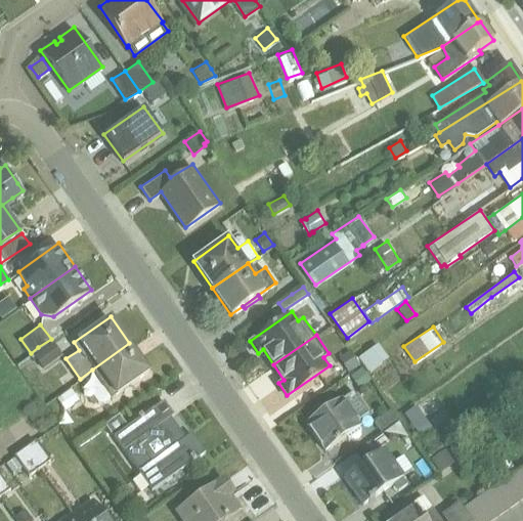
[(53,340),(34,352),(43,367),(63,353),(53,340)]
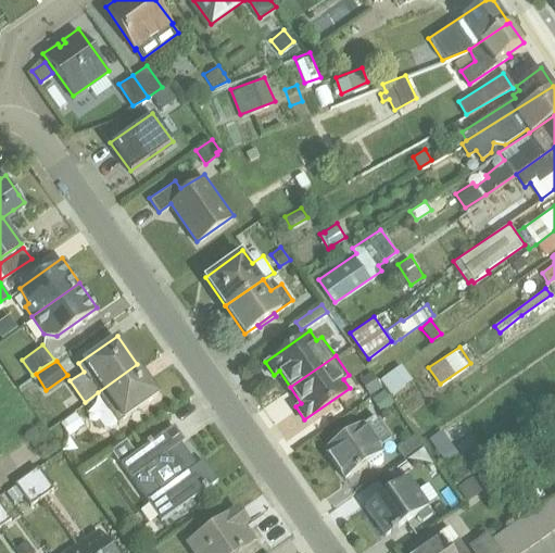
[(401,362),(379,377),(391,393),(412,378),(401,362)]
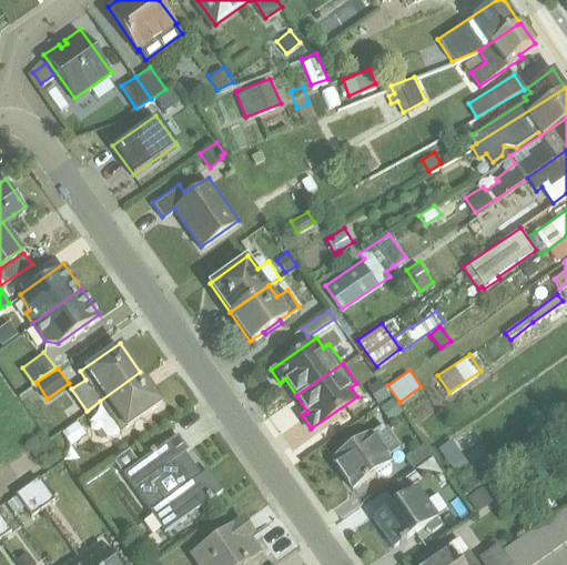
[(140,372),(100,401),(109,415),(101,420),(101,426),(107,434),(112,436),(161,402),(140,372)]
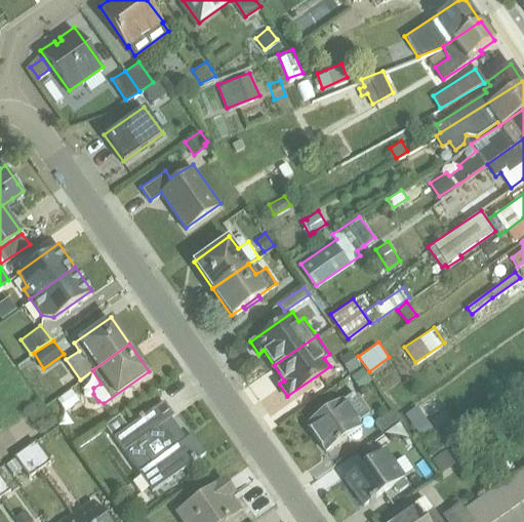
[(351,350),(339,357),(350,372),(360,364),(356,358),(351,350)]
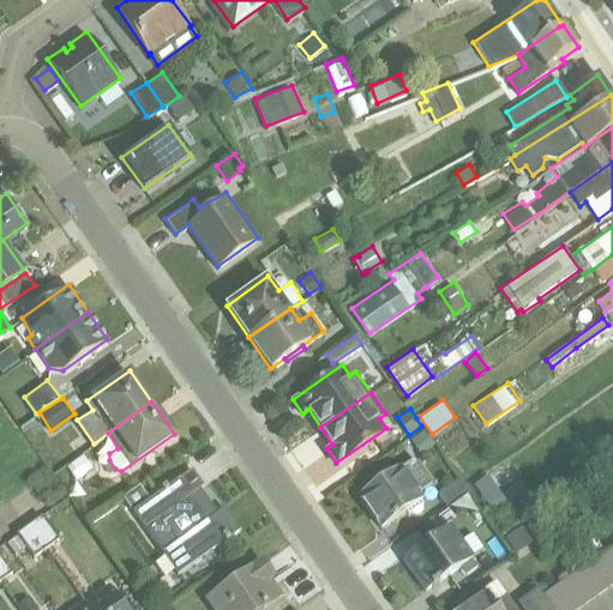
[(23,440),(37,430),(25,411),(10,421),(23,440)]
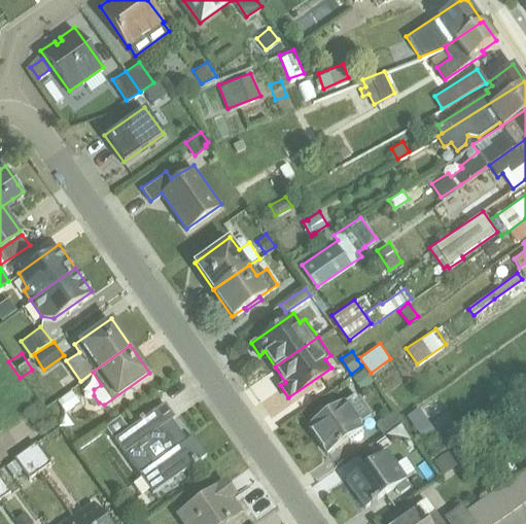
[(364,370),(352,377),(362,388),(372,381),(364,370)]
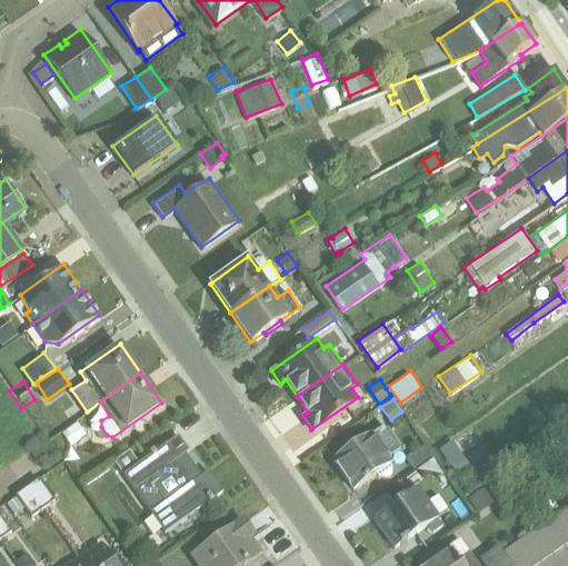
[(77,420),(62,430),(71,444),(86,434),(77,420)]
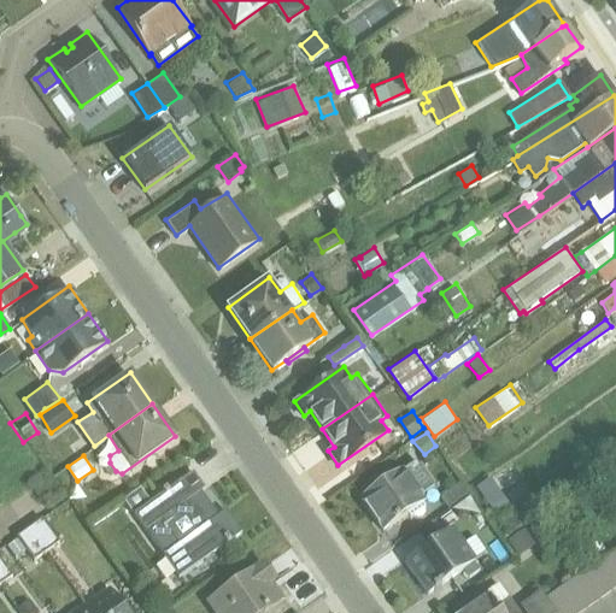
[(416,458),(361,496),(382,529),(408,511),(411,514),(424,505),(423,502),(426,500),(421,493),(433,484),(416,458)]
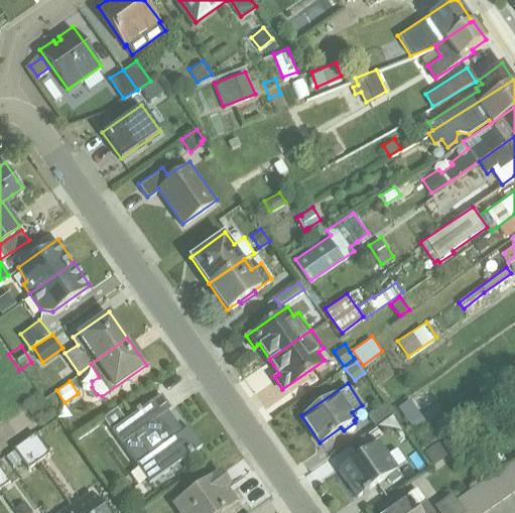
[(33,392),(17,398),(24,418),(41,411),(33,392)]
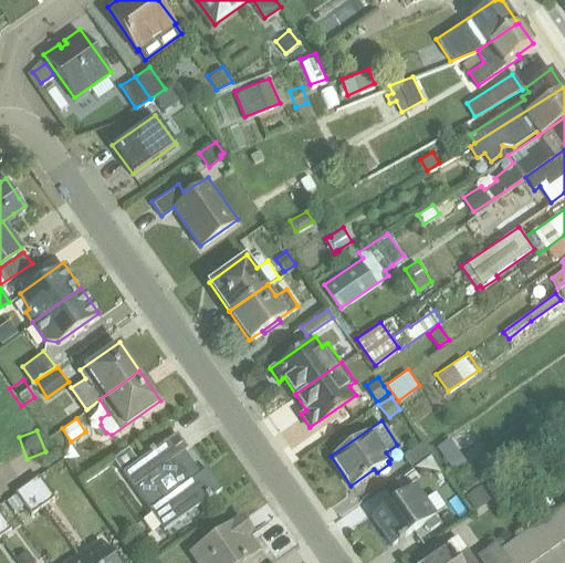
[(128,446),(113,457),(164,528),(221,488),(207,467),(200,472),(184,449),(187,447),(177,431),(154,448),(153,446),(148,449),(149,450),(137,459),(128,446)]
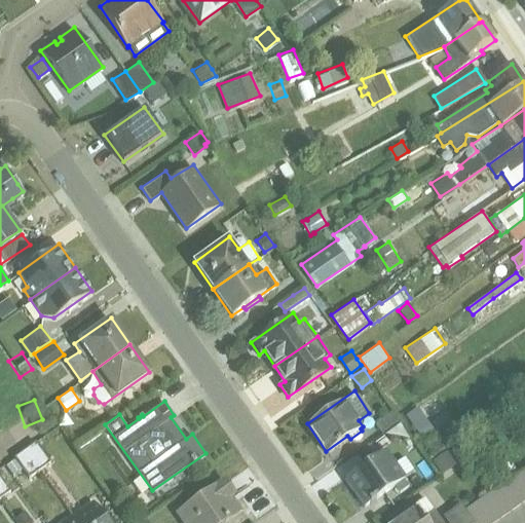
[(418,405),(407,412),(415,424),(419,430),(411,435),(417,443),(424,438),(423,437),(435,428),(418,405)]
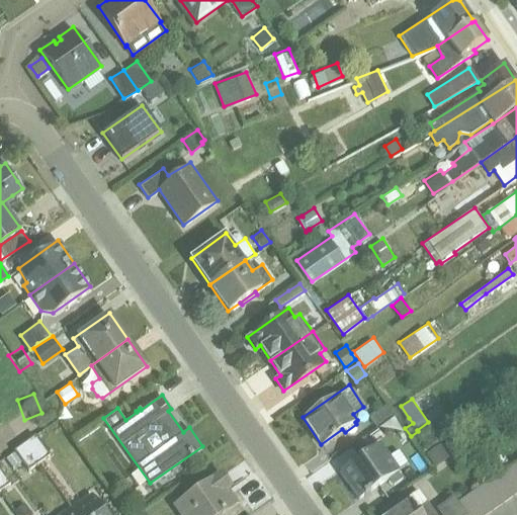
[(385,403),(367,415),(374,425),(392,413),(385,403)]
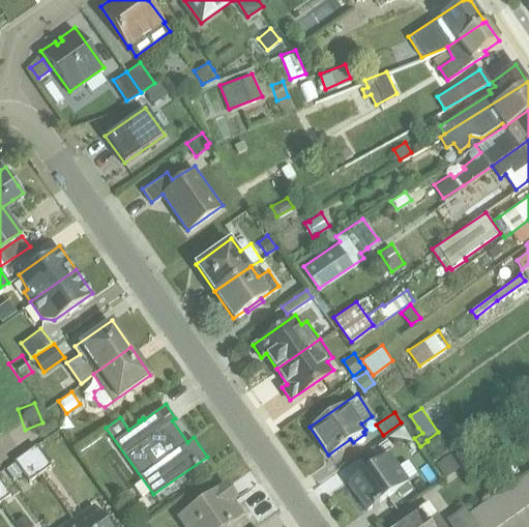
[(443,432),(428,443),(436,456),(450,445),(451,444),(443,432)]
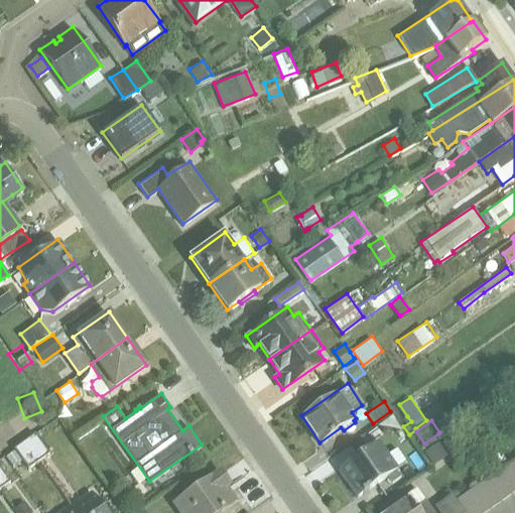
[(24,439),(38,459),(48,452),(34,432),(24,439)]
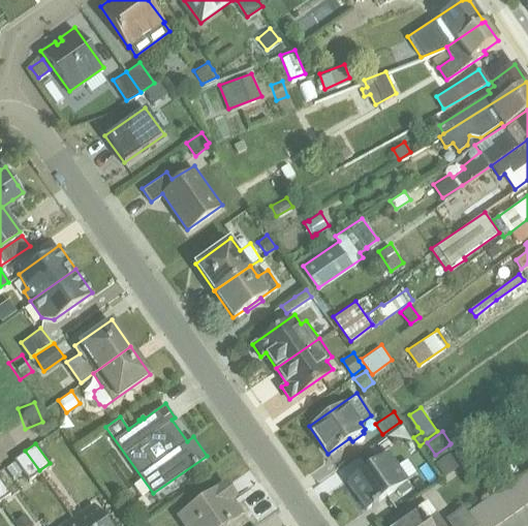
[(39,470),(25,451),(14,458),(29,477),(39,470)]
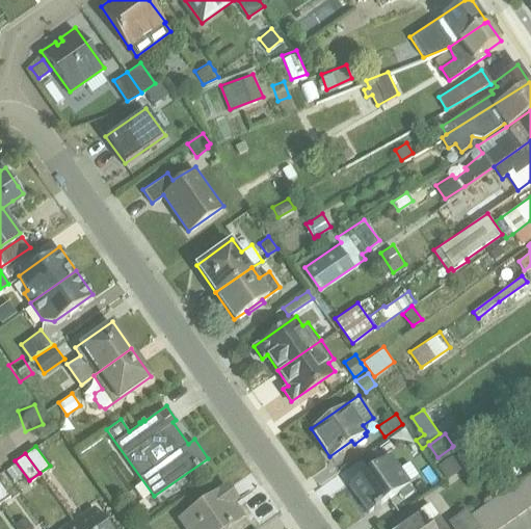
[(381,460),(367,471),(348,483),(368,510),(400,488),(404,495),(414,488),(409,483),(412,481),(409,479),(419,473),(410,460),(401,467),(392,453),(381,460)]
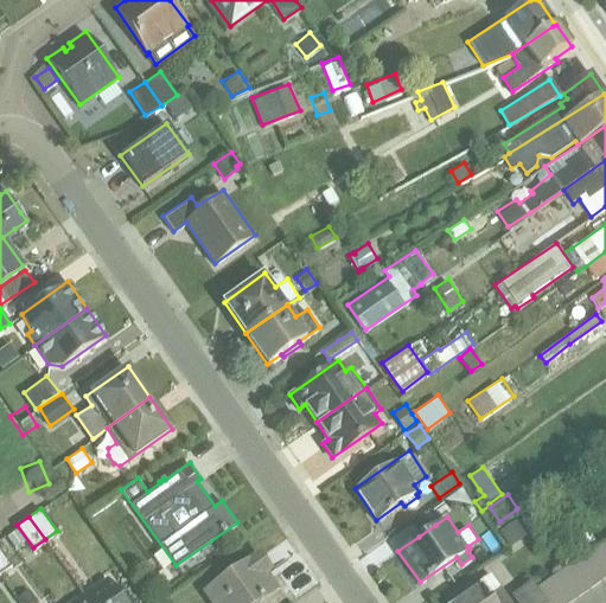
[(517,517),(498,528),(510,545),(528,533),(517,517)]
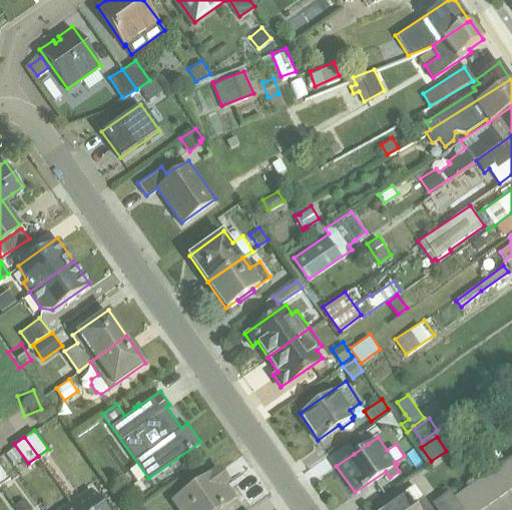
[(354,454),(368,444),(365,440),(355,446),(354,454)]
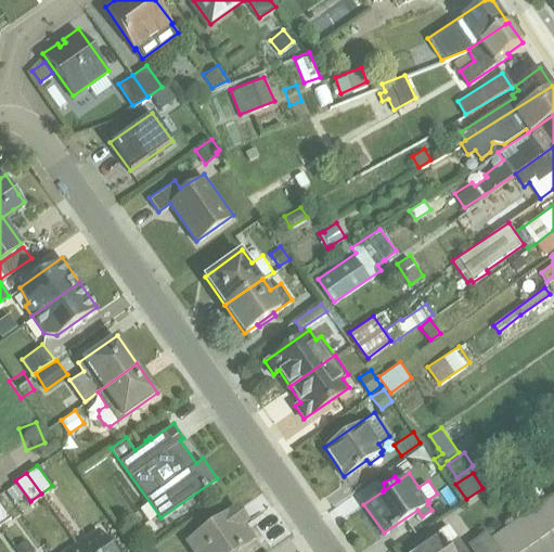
[(490,538),(499,551),(516,551),(553,526),(553,493),(528,512),(490,538)]
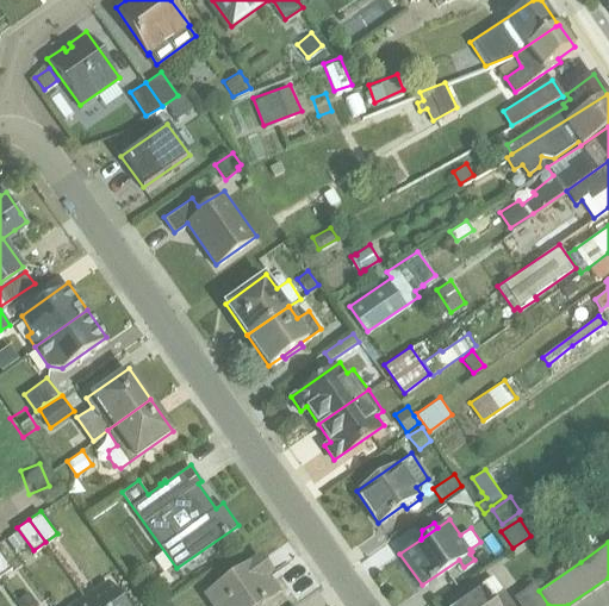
[(0,574),(11,567),(0,551),(0,574)]
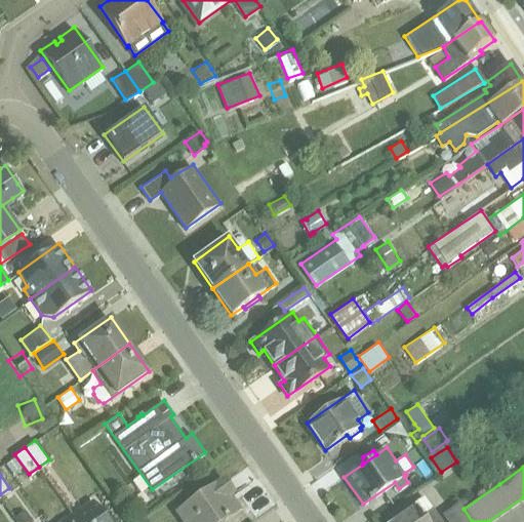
[(224,479),(175,513),(182,521),(218,521),(238,509),(228,494),(232,491),(224,479)]
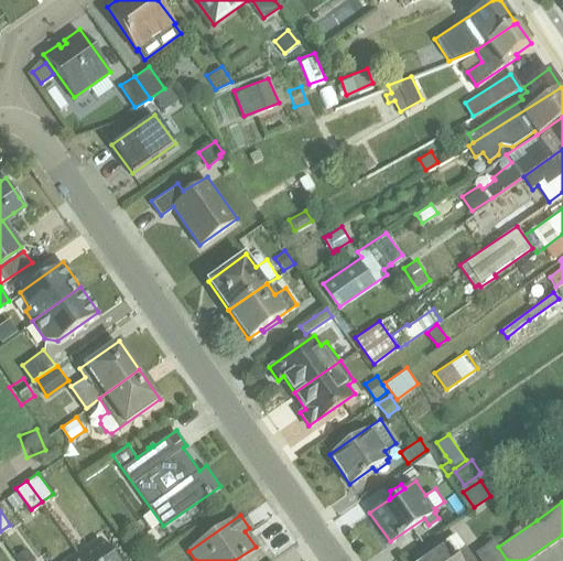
[(446,545),(423,560),(474,560),(455,532),(444,540),(446,545)]
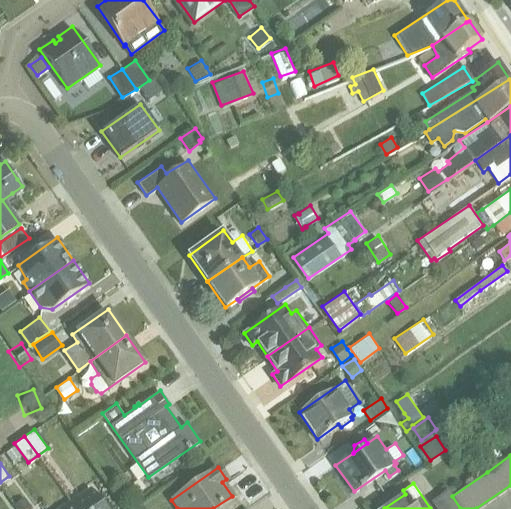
[(72,503),(76,508),(106,508),(92,488),(72,503)]
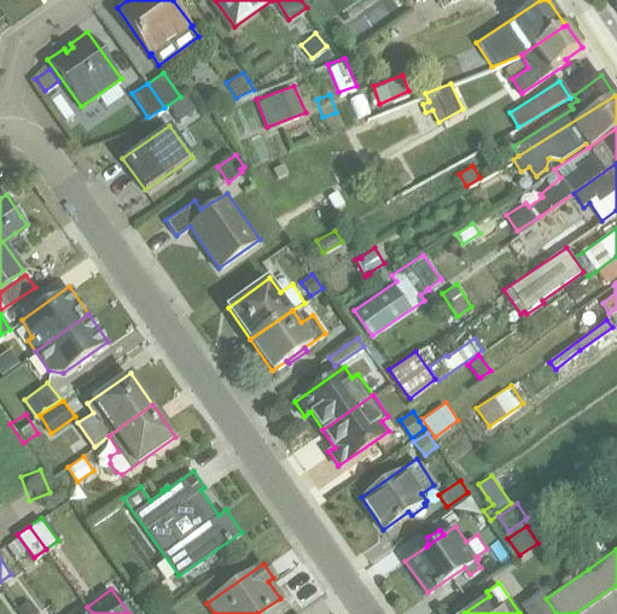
[(556,613),(546,598),(541,591),(521,604),(527,613),(556,613)]
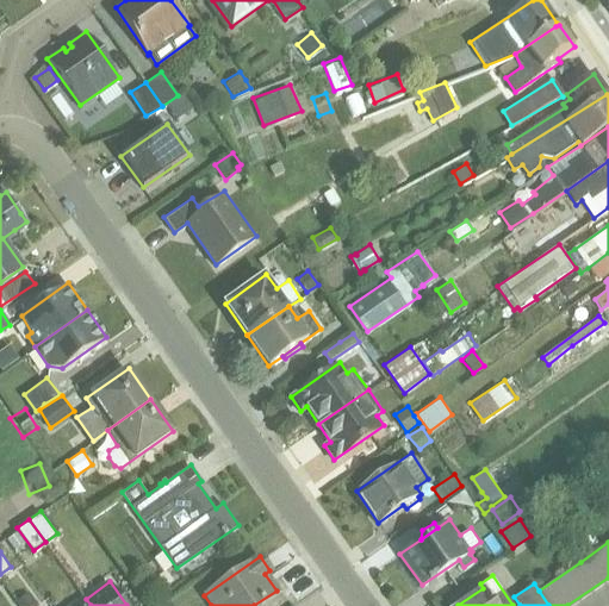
[(29,589),(17,598),(23,605),(33,605),(38,604),(29,589)]
